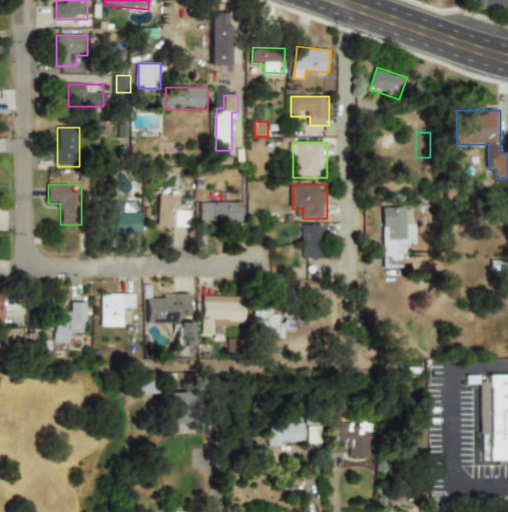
[(191,227),(191,207),(182,207),(182,194),(160,194),(160,227),(191,227)]
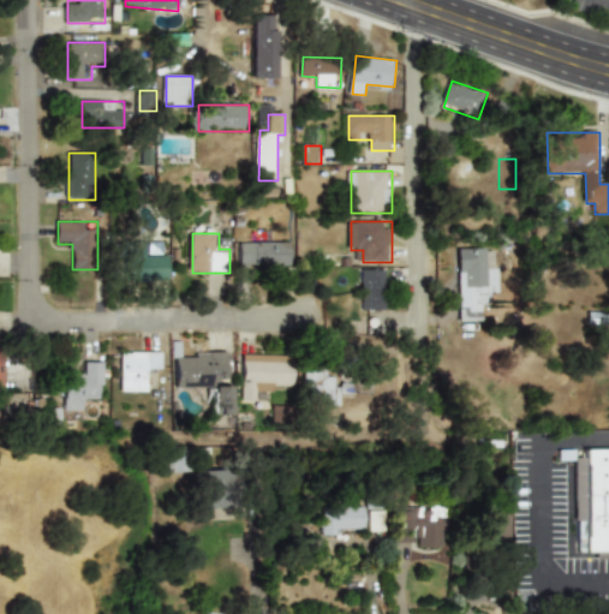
[(242,267),(292,267),(292,243),(242,243),(242,267)]
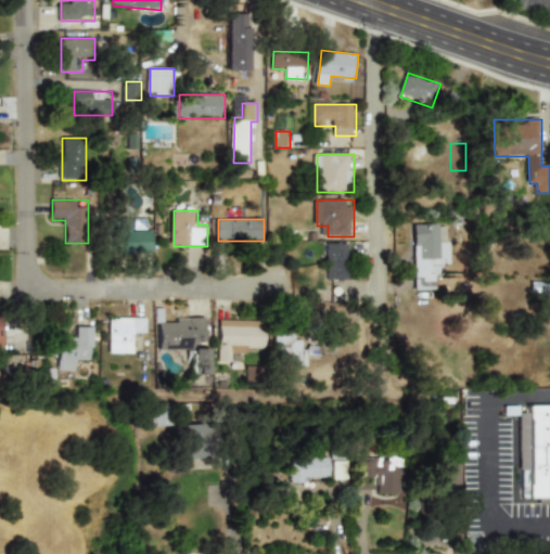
[(416,290),(445,290),(445,223),(416,223),(416,290)]
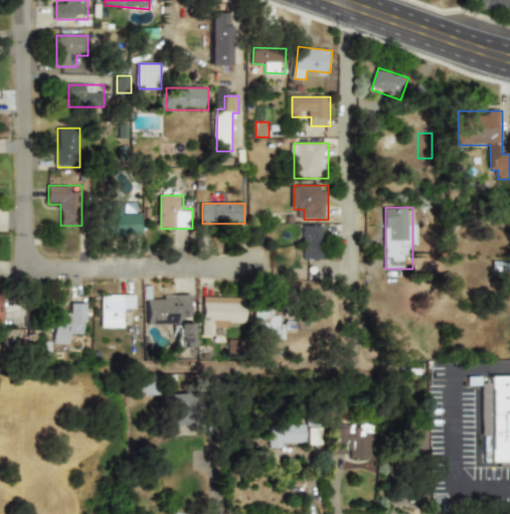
[(145,215),(114,215),(114,235),(145,235),(145,215)]
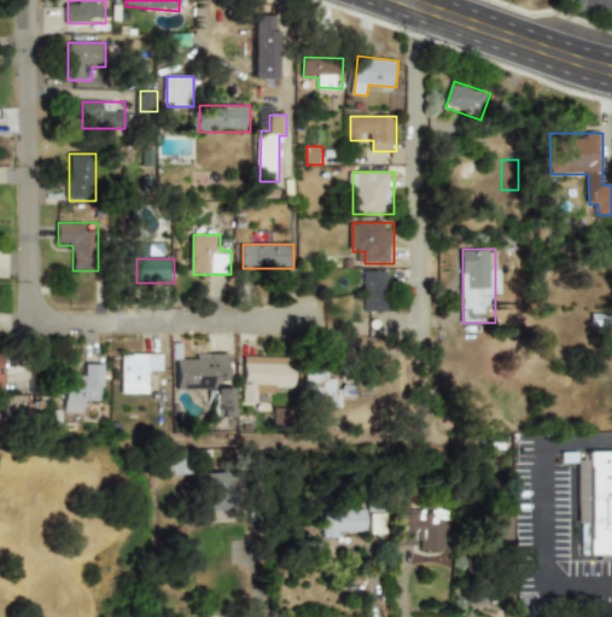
[(366,312),(389,312),(389,271),(366,271),(366,312)]
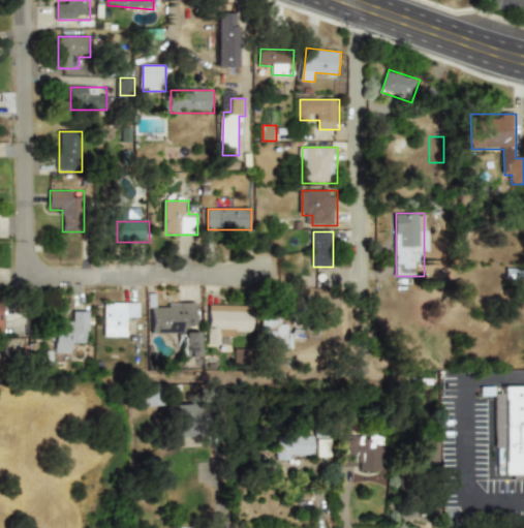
[(7,300),(0,300),(0,334),(8,334),(7,300)]
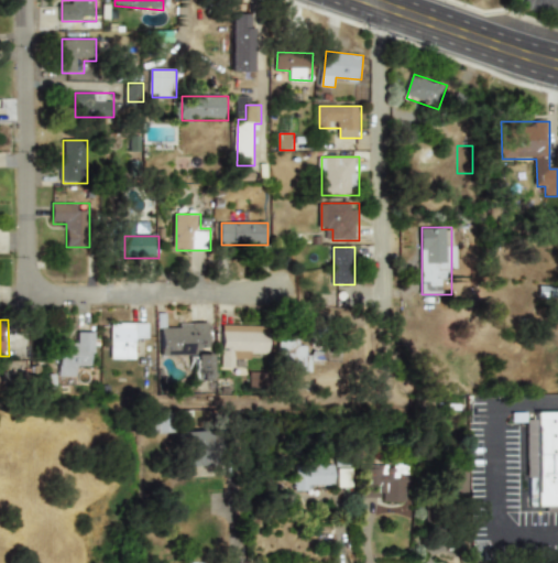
[(150,323),(113,323),(113,359),(139,359),(139,336),(150,336),(150,323)]
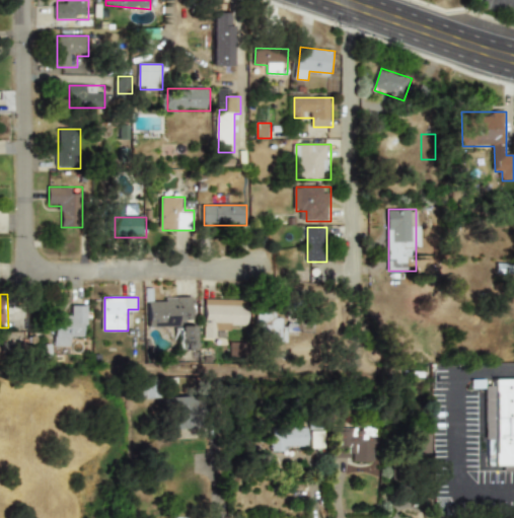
[(207,338),(221,338),(221,327),(249,327),(249,299),(207,299),(207,338)]
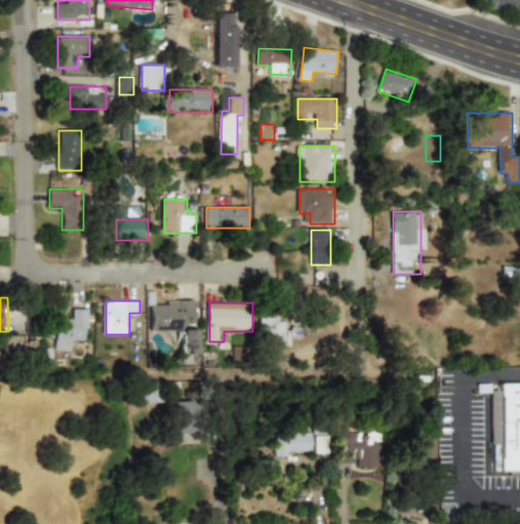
[(152,305),(152,332),(185,331),(185,354),(200,354),(199,305),(152,305)]
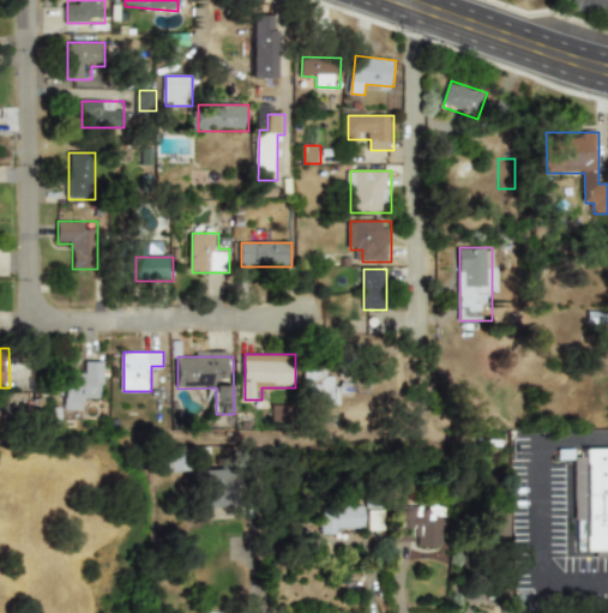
[(67,373),(67,409),(90,410),(90,398),(101,398),(102,385),(110,385),(110,362),(88,361),(88,373),(67,373)]
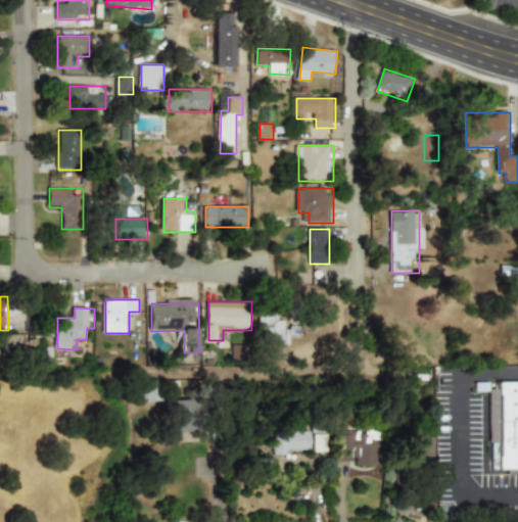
[(262,341),(287,341),(287,309),(262,309),(262,341)]
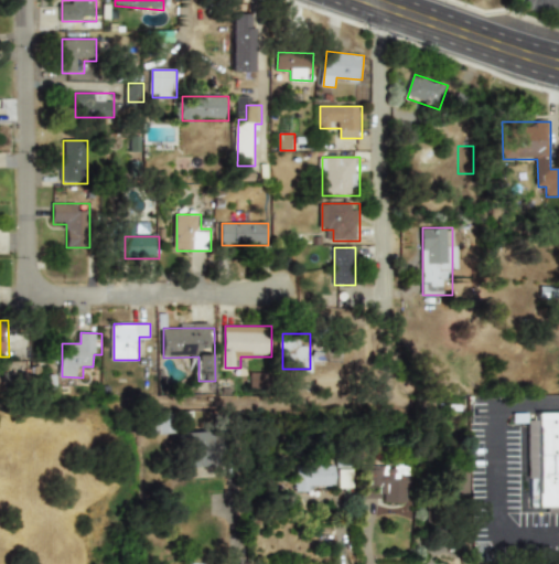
[(359,368),(359,340),(325,340),(325,368),(359,368)]
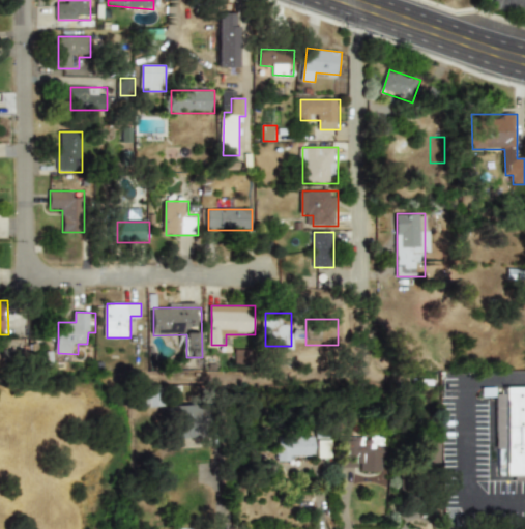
[(143,407),(164,407),(164,385),(143,385),(143,407)]
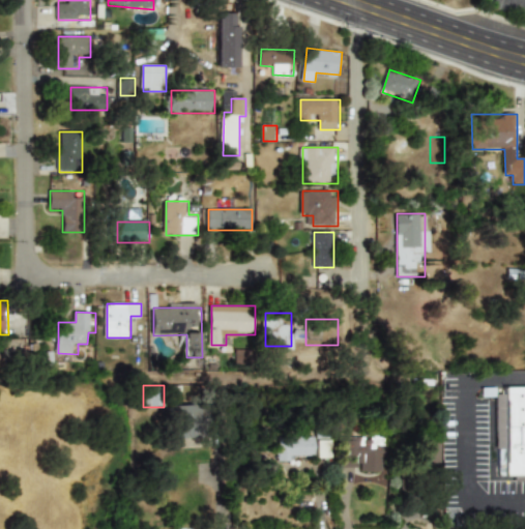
[(524,386),(505,386),(504,476),(524,476),(524,386)]
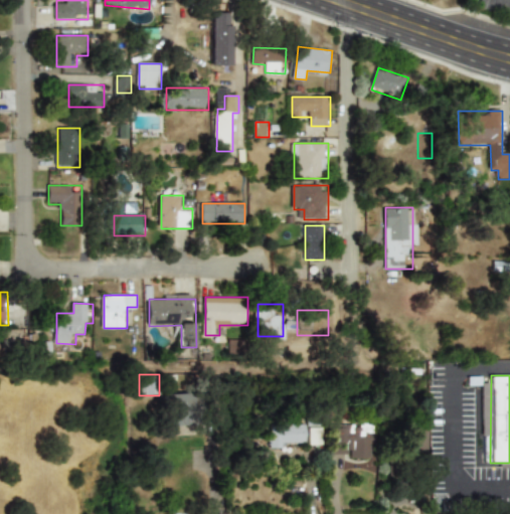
[(166,425),(194,425),(194,395),(166,395),(166,425)]
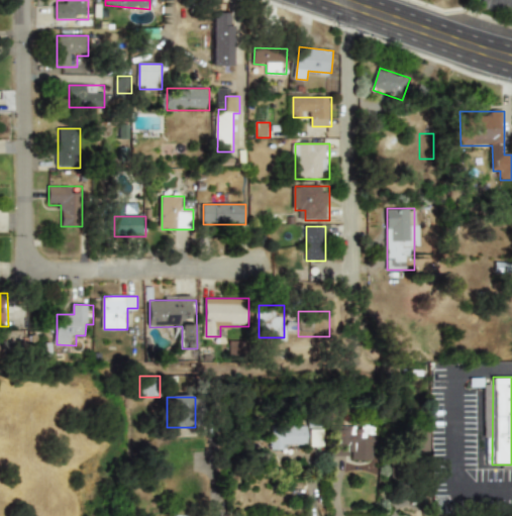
[(304,445),(304,425),(271,425),(271,445),(304,445)]
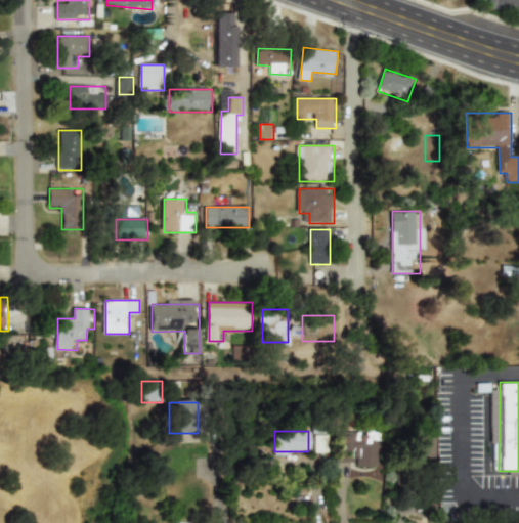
[(378,432),(334,432),(334,465),(378,465),(378,432)]
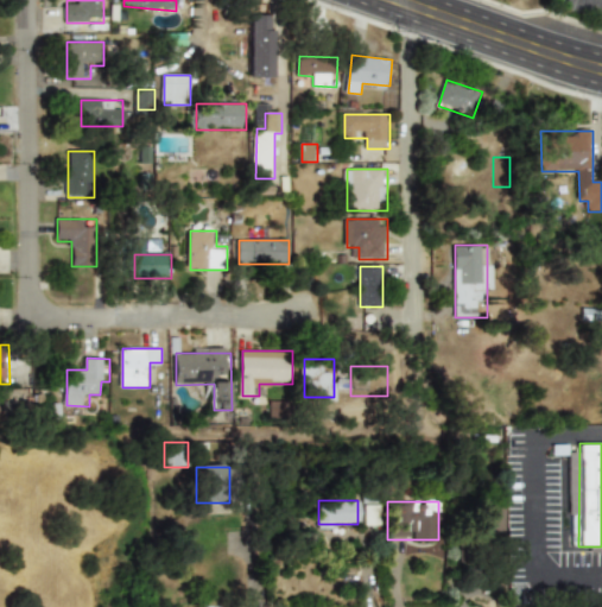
[(504,504),(480,504),(480,541),(504,541),(504,504)]
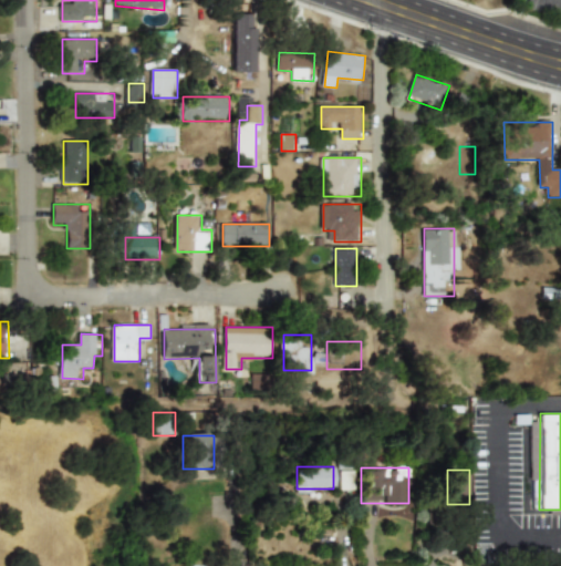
[(336,472),(338,491),(352,491),(351,472),(336,472)]
